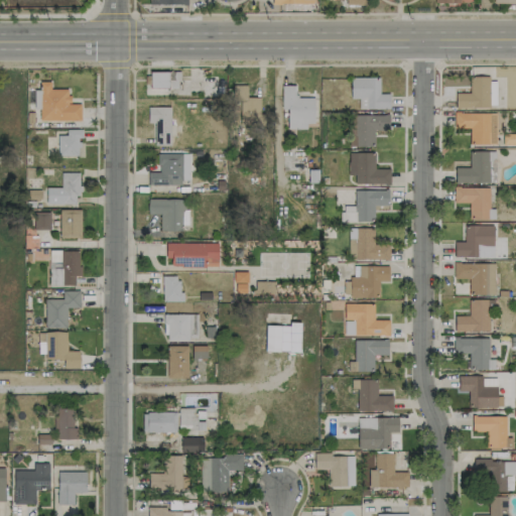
[(150,72),(149,88),(178,89),(178,72),(150,72)]
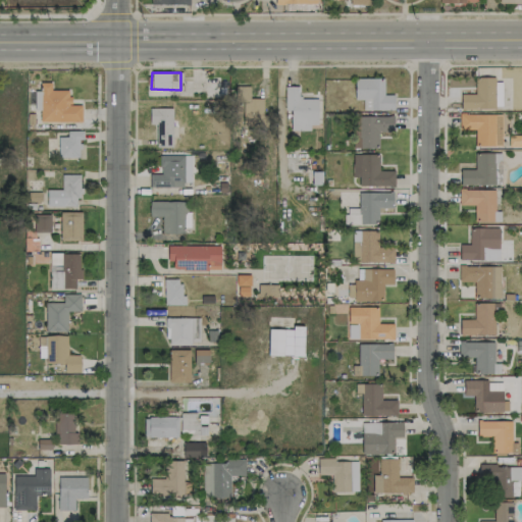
[(461,94),(460,108),(494,109),(494,77),(475,76),(474,94),(461,94)]
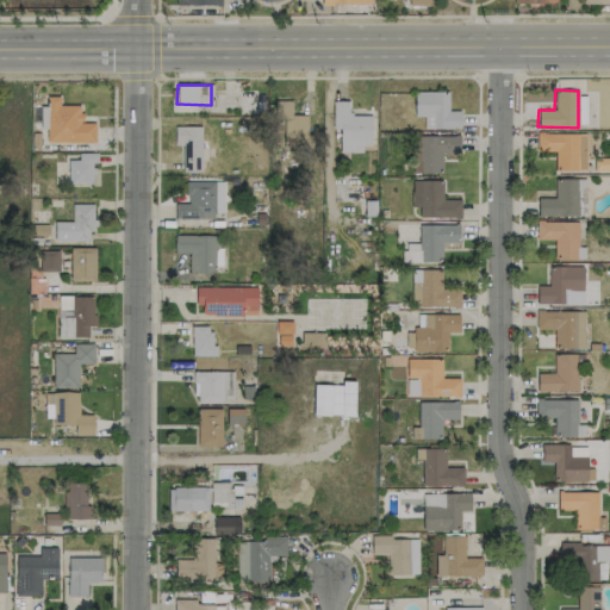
[(460,129),(460,111),(448,111),(448,92),(414,91),(414,116),(424,117),(424,128),(460,129)]
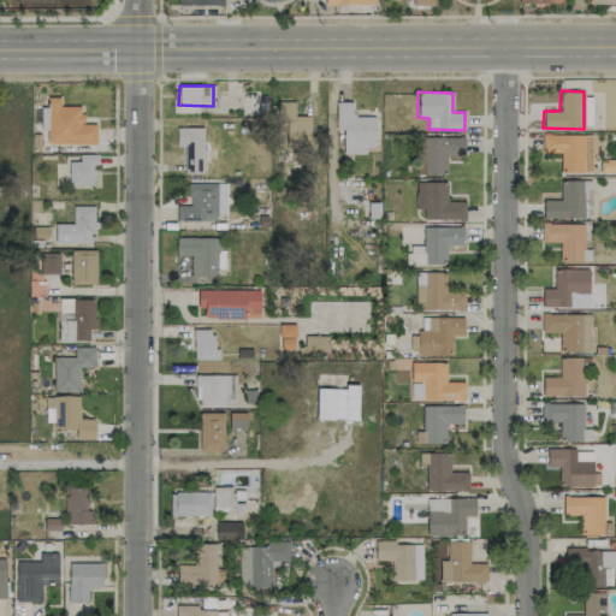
[(96,144),(96,124),(82,124),(82,106),(60,106),(60,98),(47,98),(47,143),(96,144)]
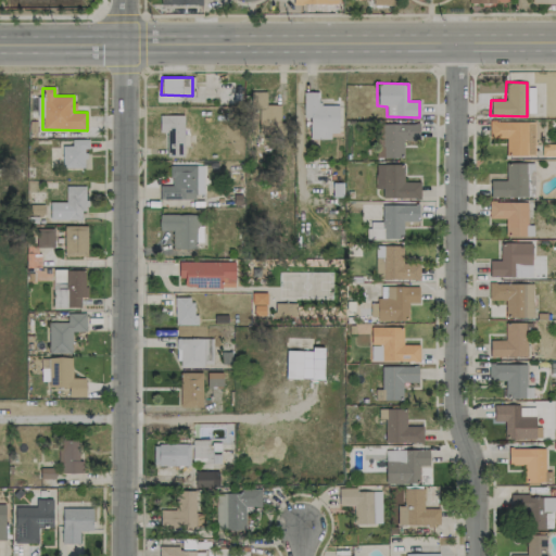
[(279,104),(266,105),(265,91),(253,91),(255,135),(280,134),(279,104)]
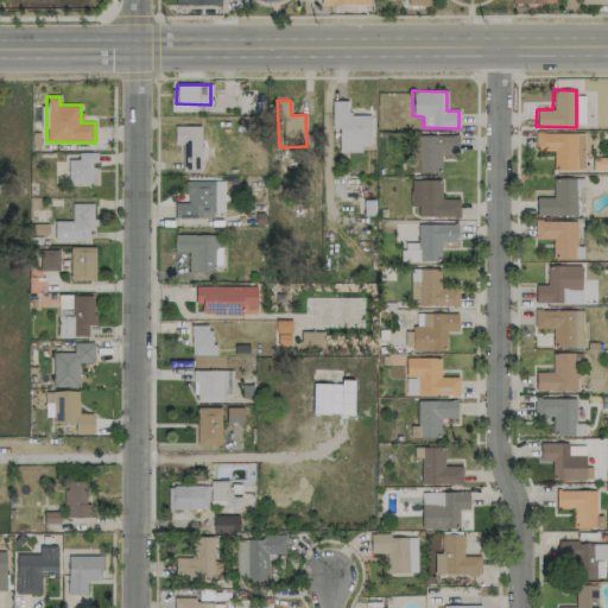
[(331,128),(339,128),(339,151),(361,151),(361,145),(369,145),(369,115),(348,114),(348,100),(331,100),(331,128)]
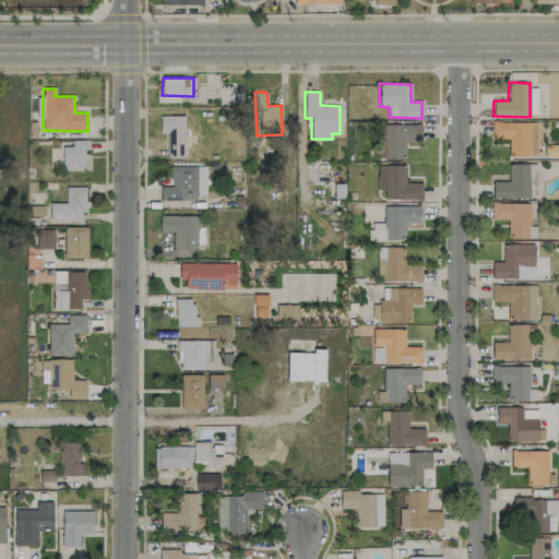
[(159,132),(168,133),(167,156),(183,156),(185,116),(159,115),(159,132)]
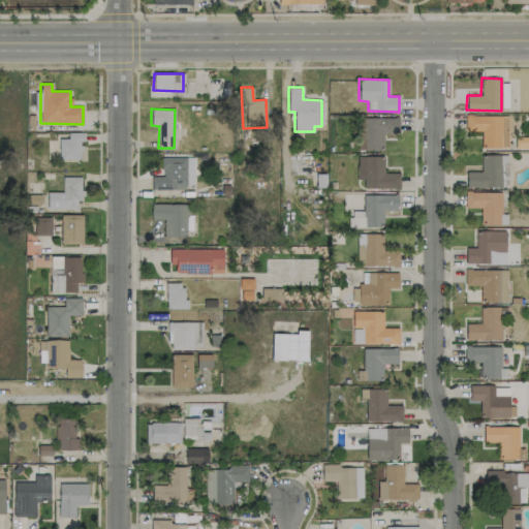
[(465,131),(481,131),(480,147),(507,148),(507,116),(466,115),(465,131)]
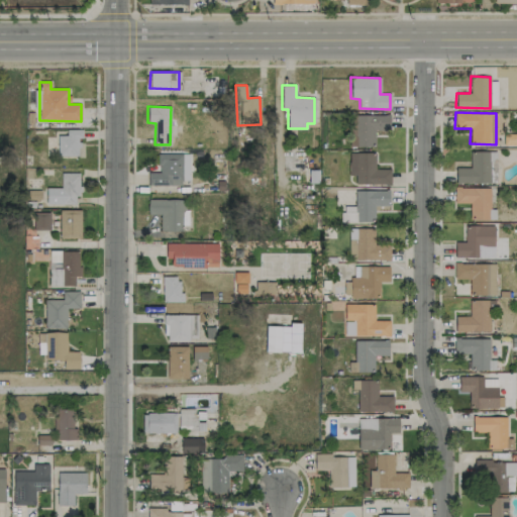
[(389,130),(389,114),(350,115),(351,146),(375,145),(374,130),(389,130)]
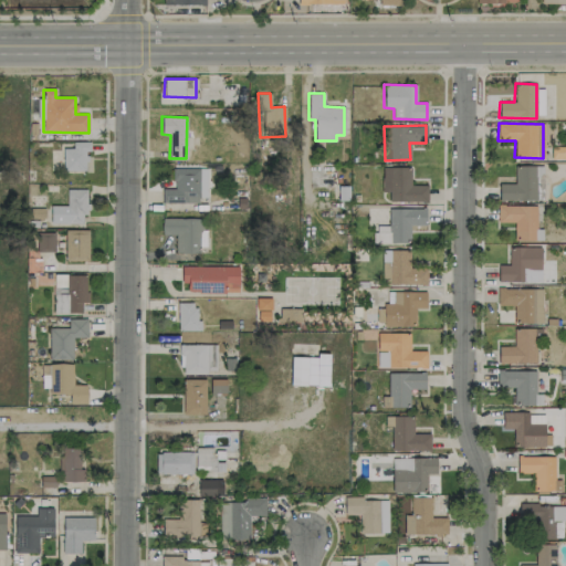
[(62,148),(63,171),(86,170),(85,150),(90,150),(90,142),(73,142),(73,148),(62,148)]
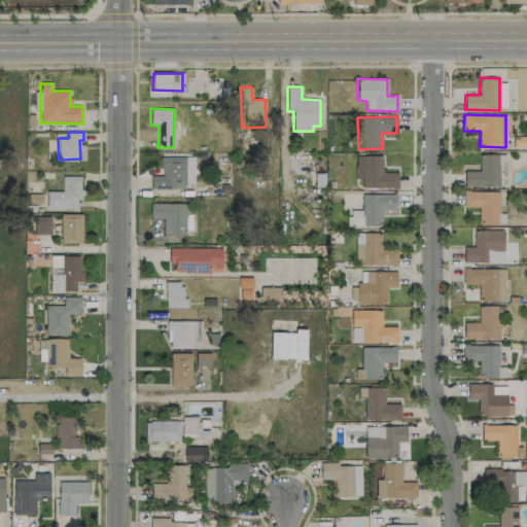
[(498,153),(480,154),(480,171),(464,171),(465,186),(499,186),(498,153)]
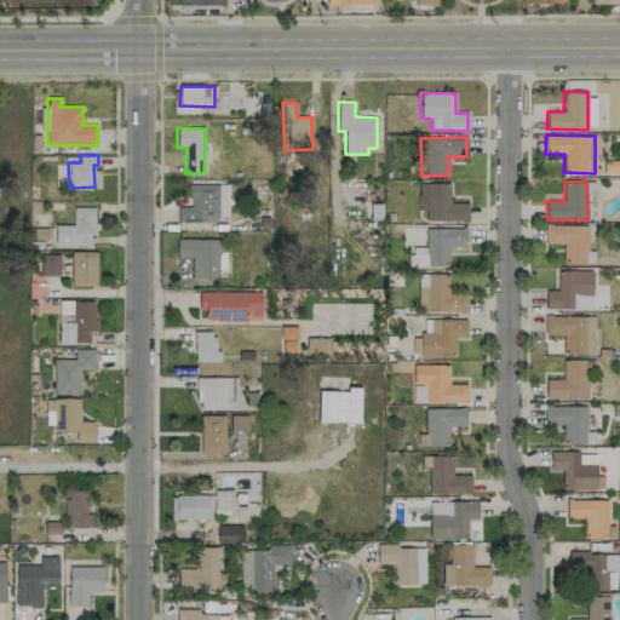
[(425,220),(468,220),(468,202),(449,202),(449,183),(418,183),(419,210),(425,210),(425,220)]
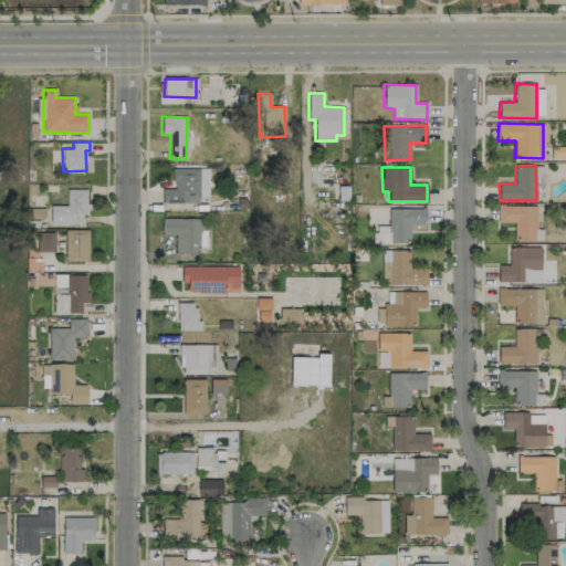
[(206,196),(207,169),(174,168),(173,188),(163,188),(161,202),(198,203),(198,196),(206,196)]
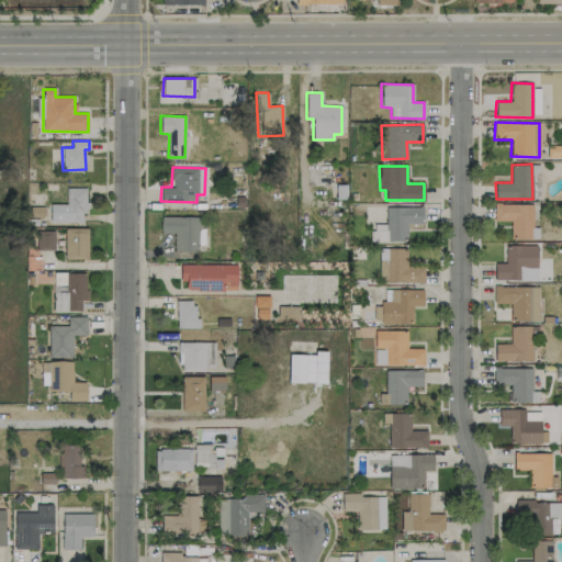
[(87,188),(66,188),(66,204),(49,204),(49,223),(81,222),(81,211),(87,211),(87,188)]
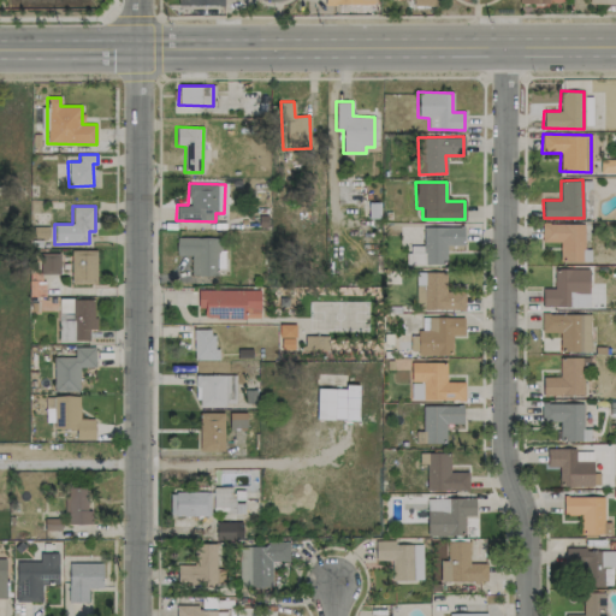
[(582,224),(540,224),(540,242),(560,242),(560,260),(590,261),(590,249),(582,249),(582,224)]
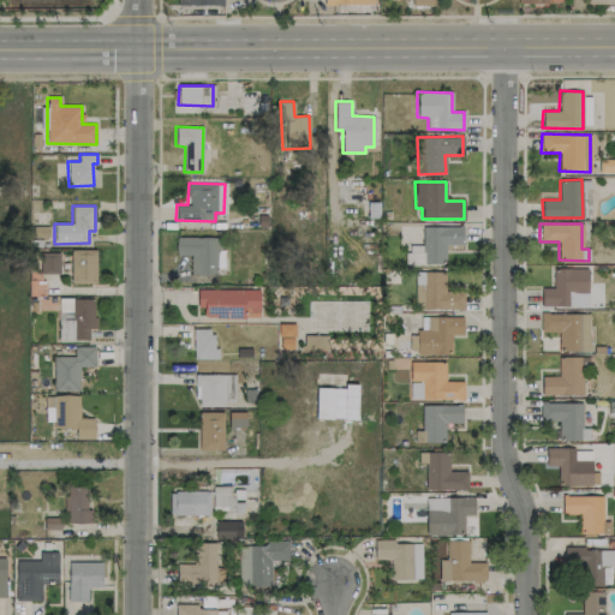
[(422,227),(422,245),(406,245),(406,264),(446,263),(445,245),(463,245),(461,226),(422,227)]
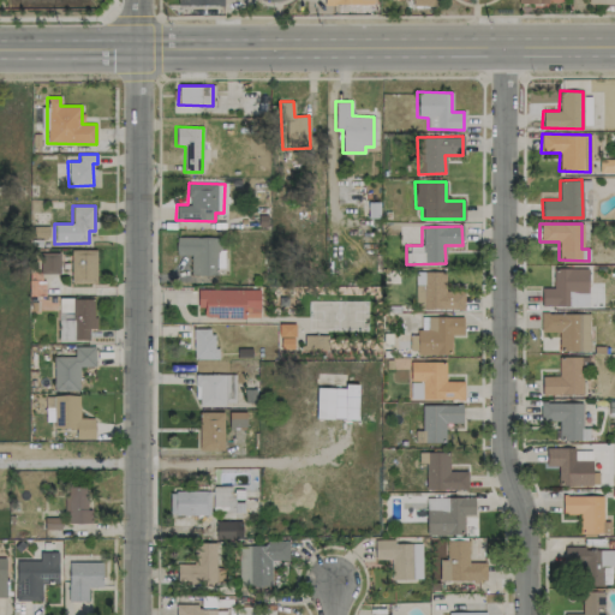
[(218,238),(175,237),(175,255),(190,256),(190,273),(224,274),(224,250),(218,250),(218,238)]
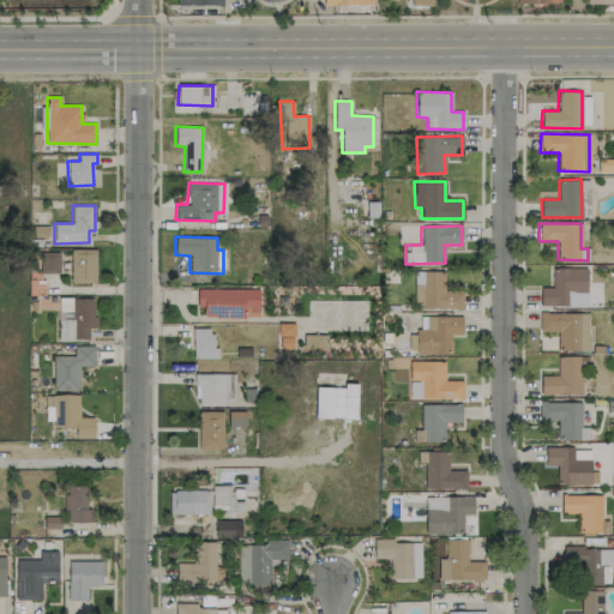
[(96,283),(95,250),(70,250),(70,283),(96,283)]
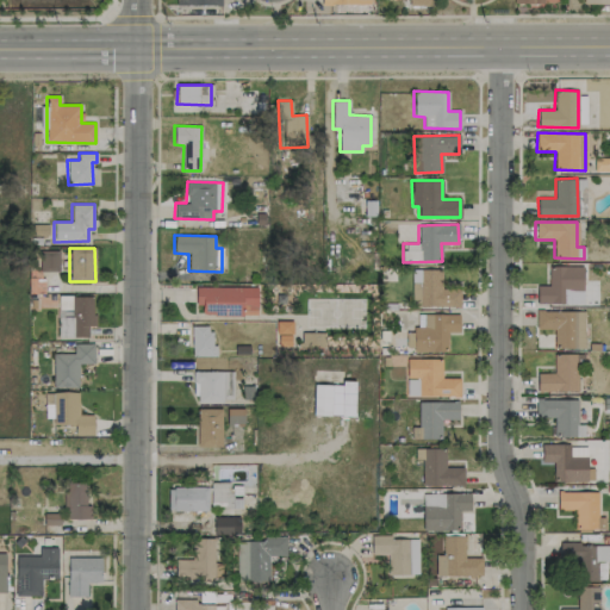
[(58,251),(39,251),(41,272),(60,271),(58,251)]
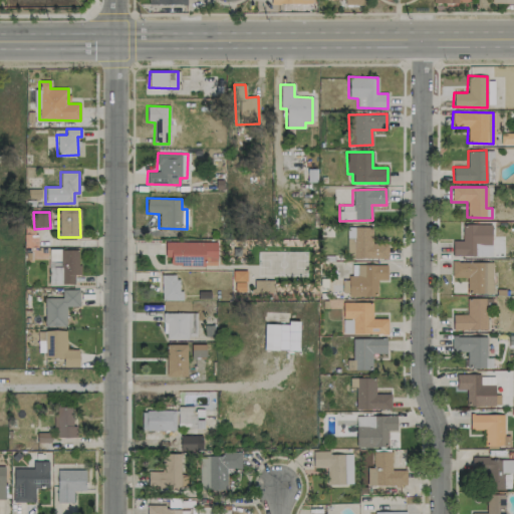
[(452,256),(490,256),(491,225),(463,224),(462,241),(452,241),(452,256)]
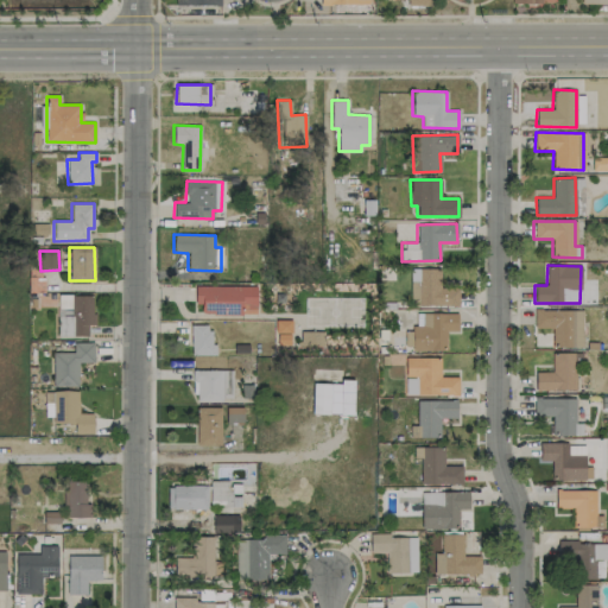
[(458,287),(439,287),(441,270),(411,268),(410,304),(458,305),(458,287)]
